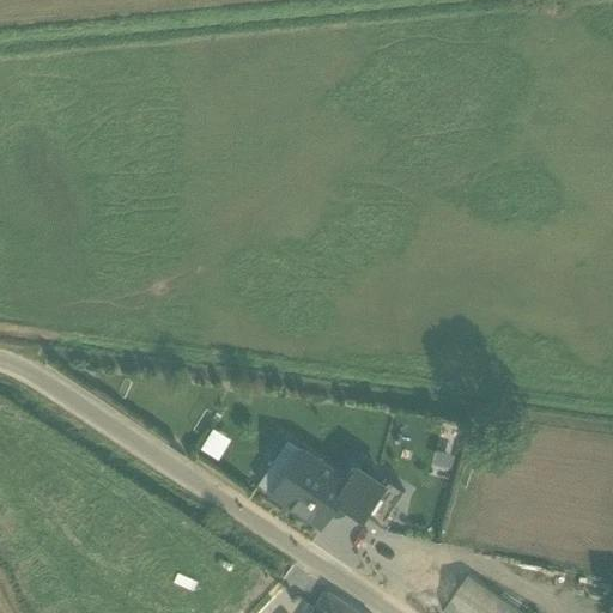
[(216,426),(202,448),(220,459),(232,437),(216,426)]
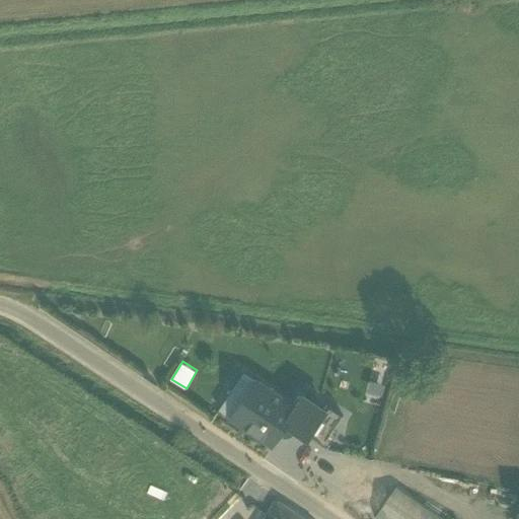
[(234,387),(246,395),(255,381),(243,373),(234,387)]
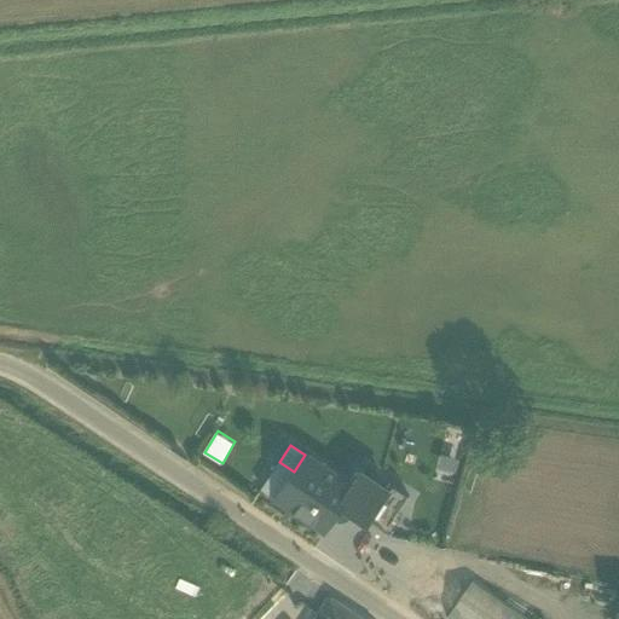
[(294,472),(275,499),(323,532),(342,504),(353,487),(351,486),(305,455),(294,472)]
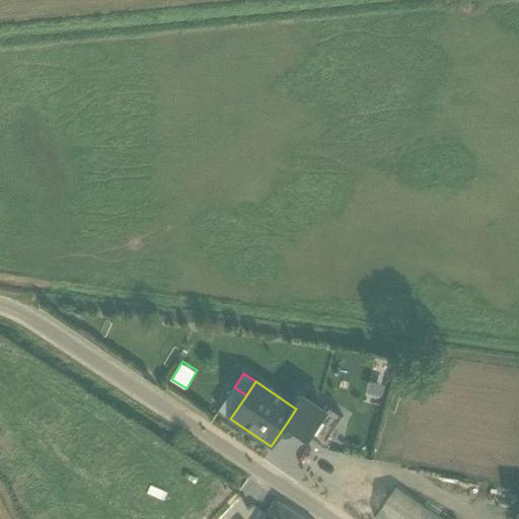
[(246,395),(234,387),(219,411),(230,419),(246,395)]
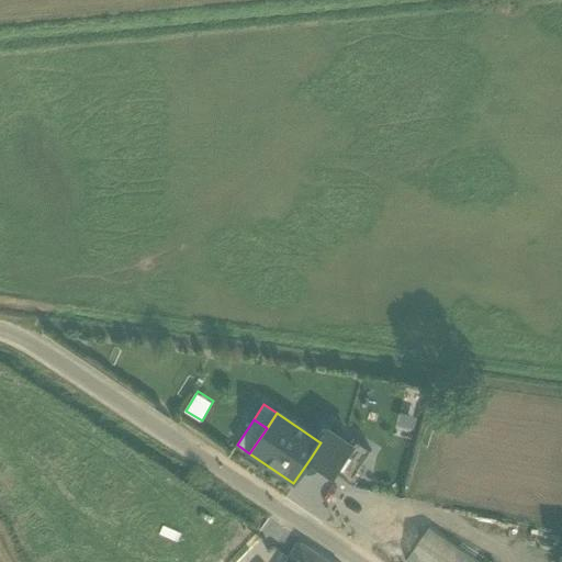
[(352,447),(327,429),(318,441),(321,442),(311,458),(334,474),(337,470),(352,447)]
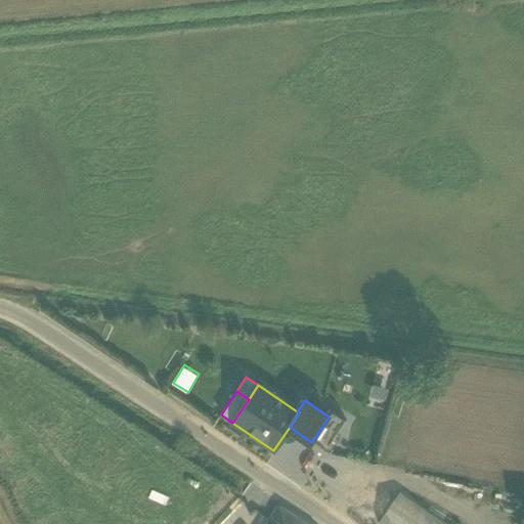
[(329,417),(314,438),(324,445),(345,415),(335,407),(329,417)]
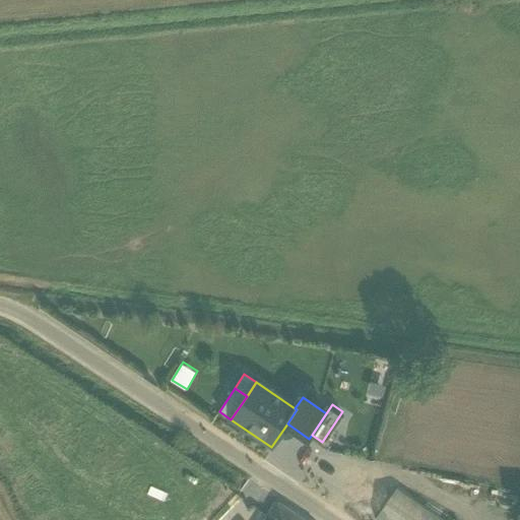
[(443,519),(396,488),(374,519),(375,519),(443,519)]
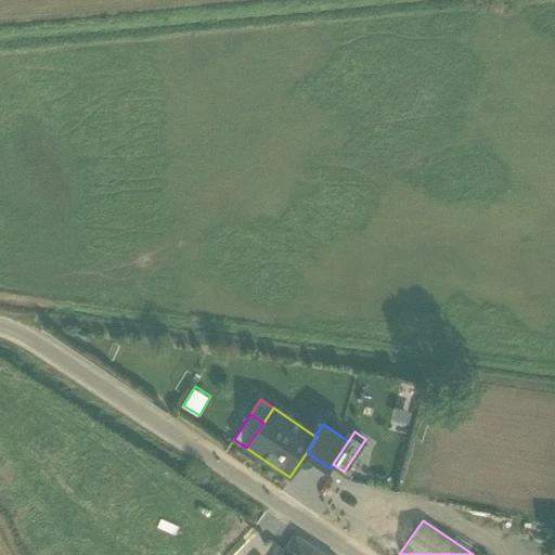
[(322,554),(294,537),(282,554),(322,554)]
